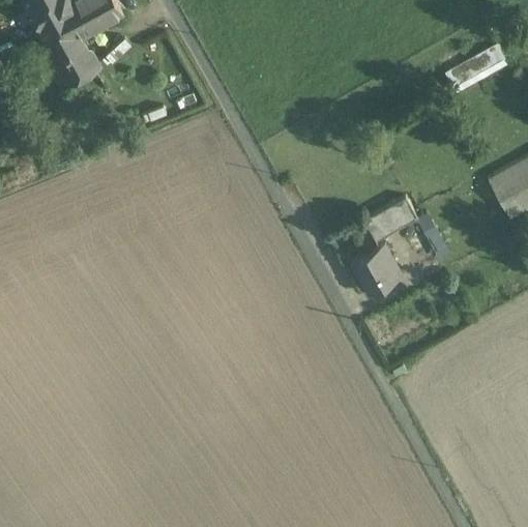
[(29,0),(35,10),(42,6),(54,0),(29,0)]
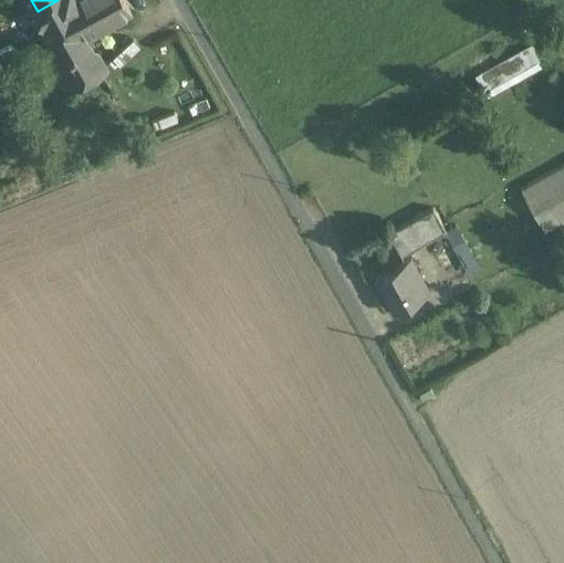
[(62,0),(58,0),(45,7),(51,16),(66,8),(62,0)]
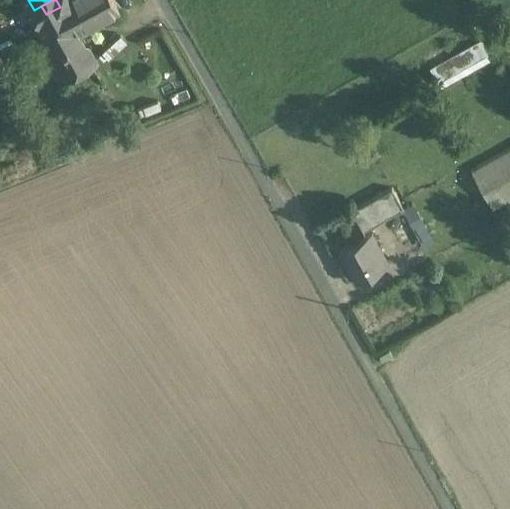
[(56,0),(60,7),(46,14),(54,29),(69,21),(68,19),(101,0),(56,0)]
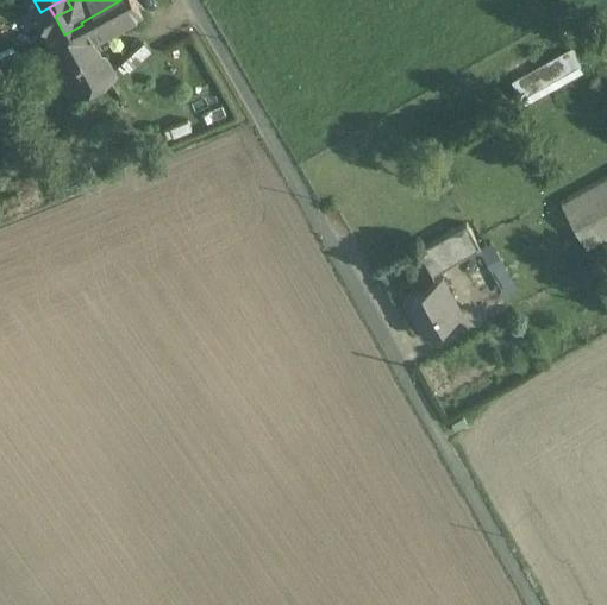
[(135,0),(120,0),(81,23),(82,25),(64,35),(75,52),(92,44),(93,48),(94,48),(145,19),(135,0)]
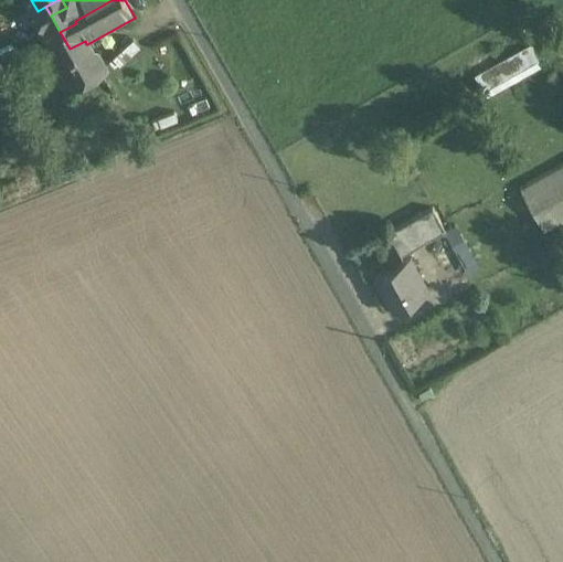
[(70,49),(60,32),(49,38),(64,64),(91,50),(87,44),(86,44),(85,41),(70,49)]
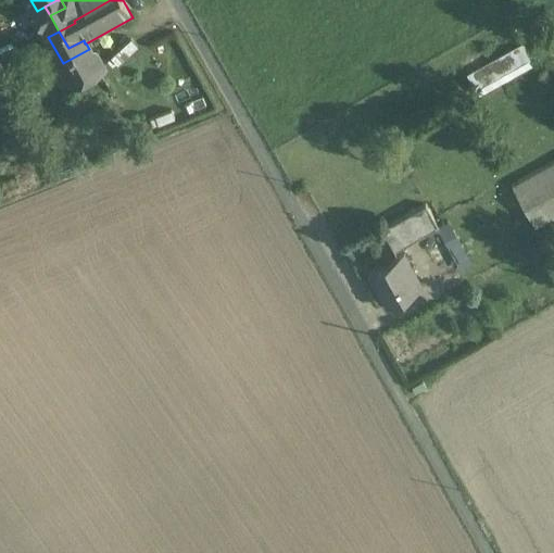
[(89,49),(63,63),(77,88),(103,73),(89,49)]
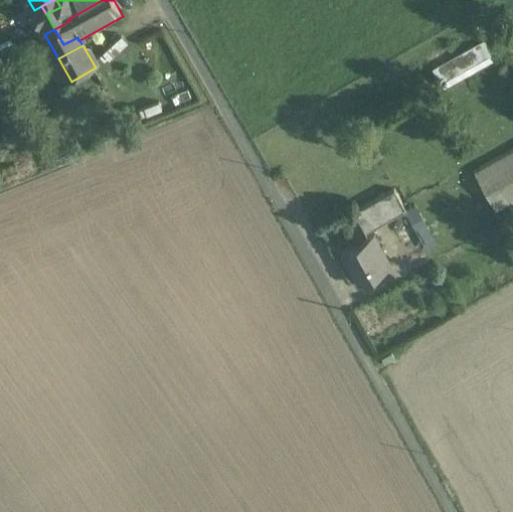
[(488,47),(435,67),(442,88),(495,67),(488,47)]
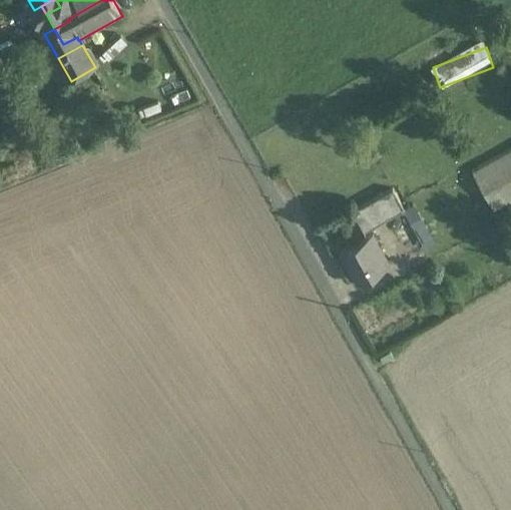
[(510,149),(470,173),(494,215),(510,205),(510,149)]
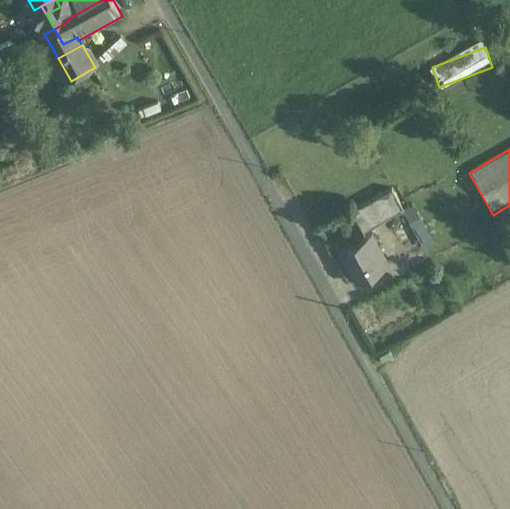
[(392,192),(352,214),(363,235),(404,213),(392,192)]
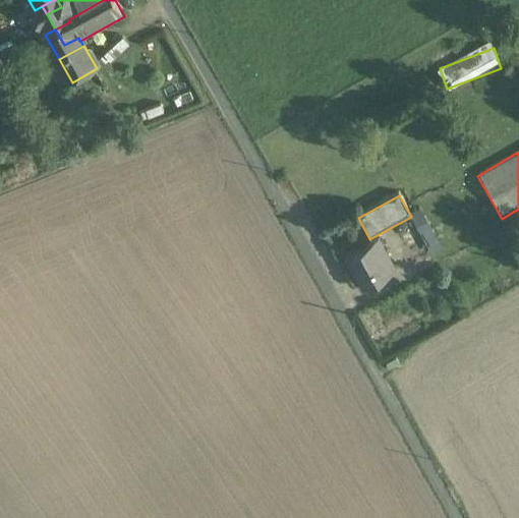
[(477,213),(424,242),(437,263),(488,233),(477,213)]
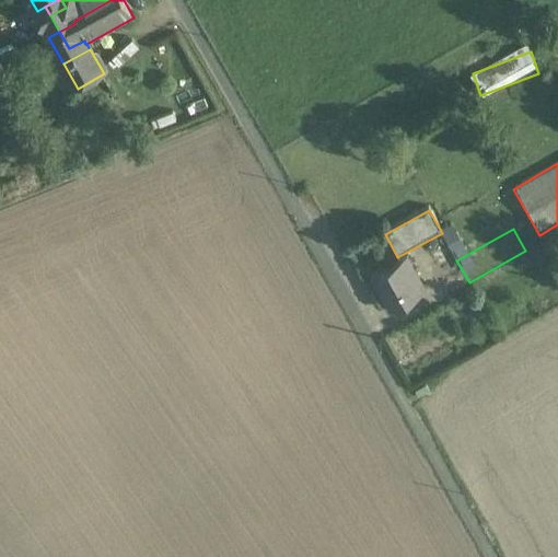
[(404,260),(372,278),(392,313),(426,294),(419,281),(416,283),(404,260)]
